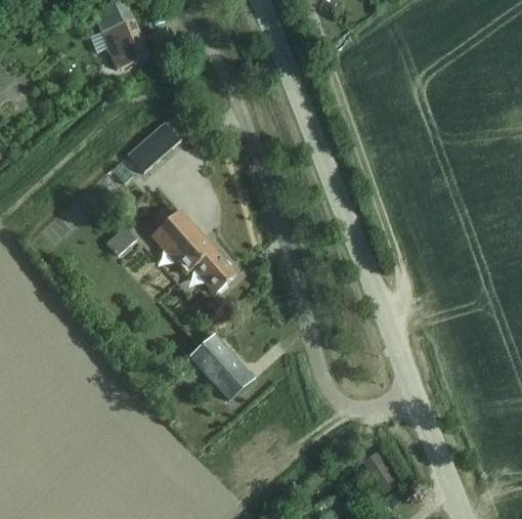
[(123,0),(95,10),(119,72),(150,59),(129,0),(123,0)]
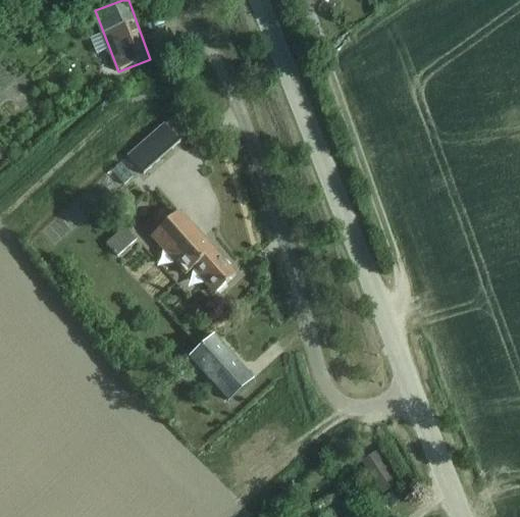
[(96,21),(84,26),(90,42),(102,37),(96,21)]
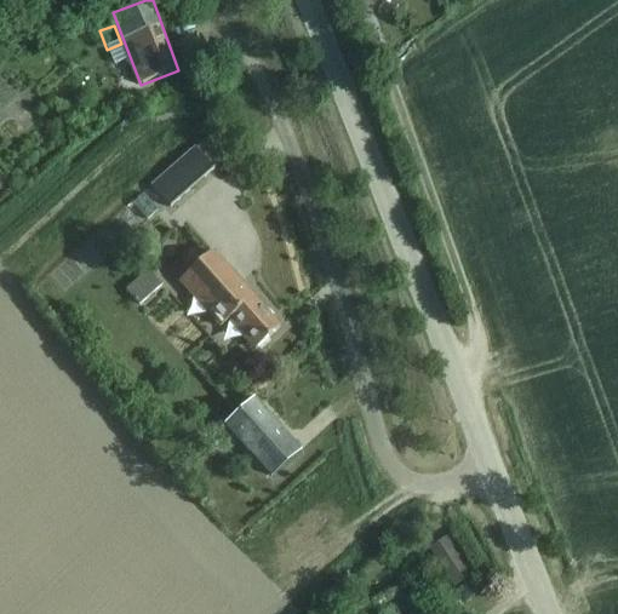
[(193,144),(149,182),(169,204),(212,165),(193,144)]
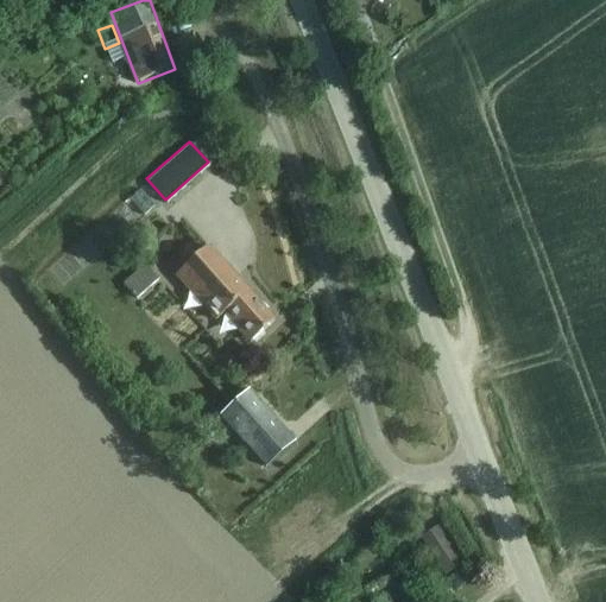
[(136,175),(125,184),(141,203),(152,194),(136,175)]
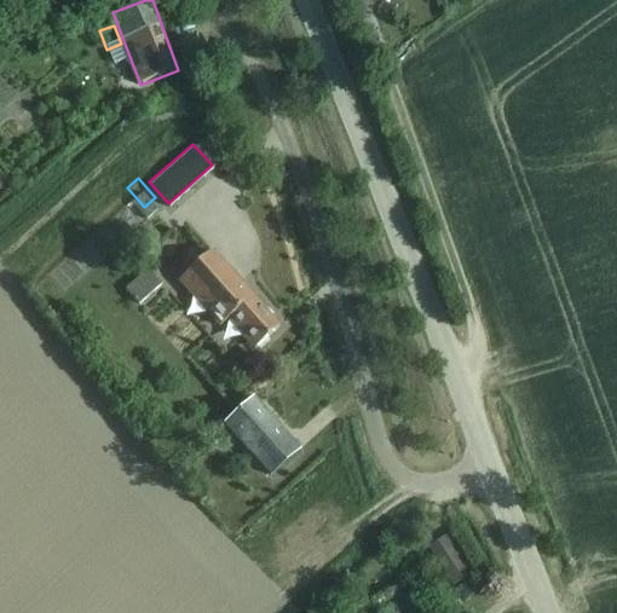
[(231,269),(212,247),(180,276),(220,322),(229,317),(253,343),(277,323),(230,270),(231,269)]
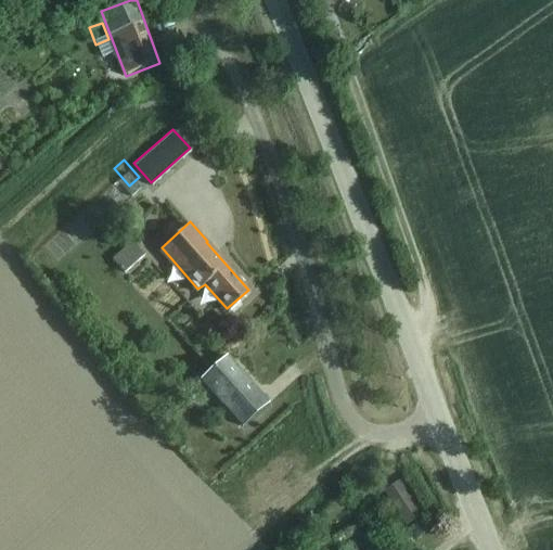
[(130,239),(111,256),(123,270),(142,252),(130,239)]
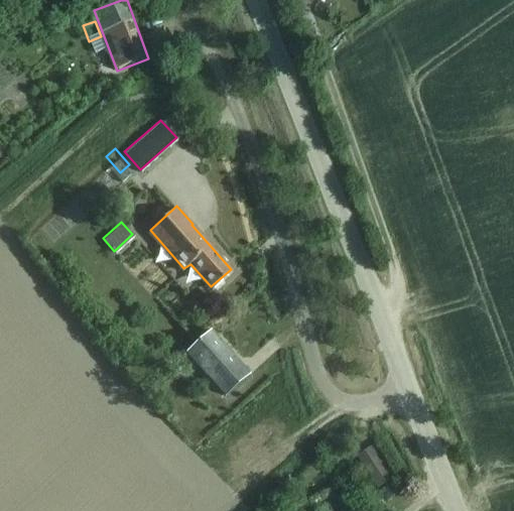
[(212,330),(187,351),(225,393),(248,372),(212,330)]
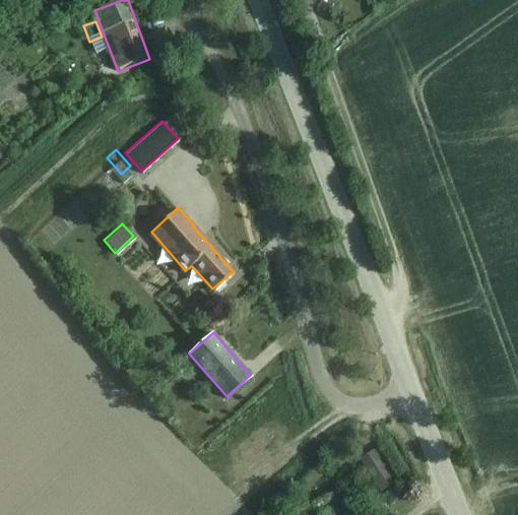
[(262,391),(254,397),(265,412),(274,406),(262,391)]
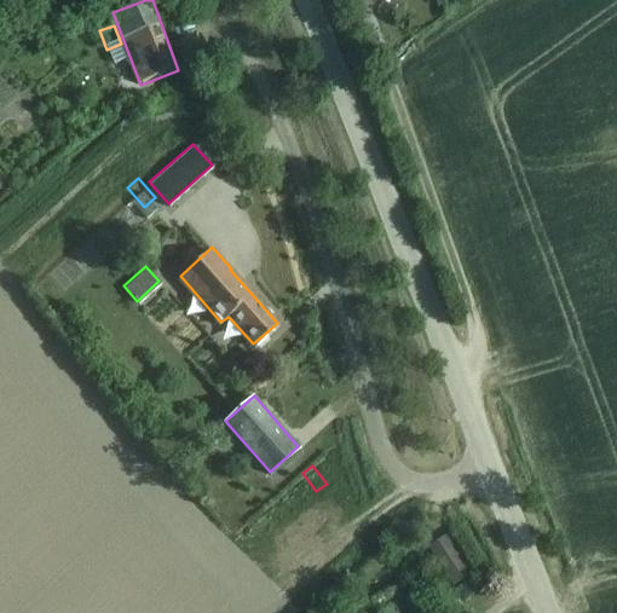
[(444,533),(427,544),(453,582),(468,571),(444,533)]
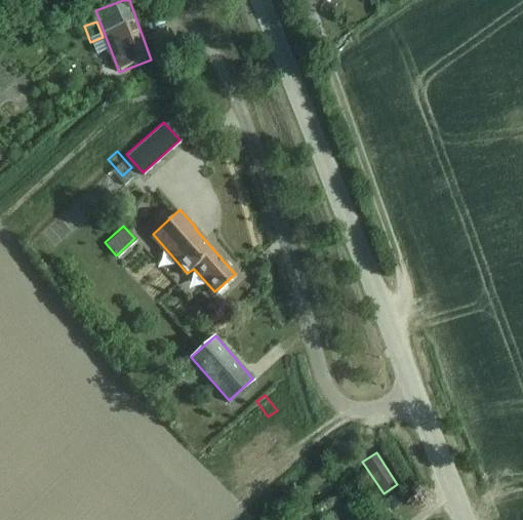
All buildings are outlined.
